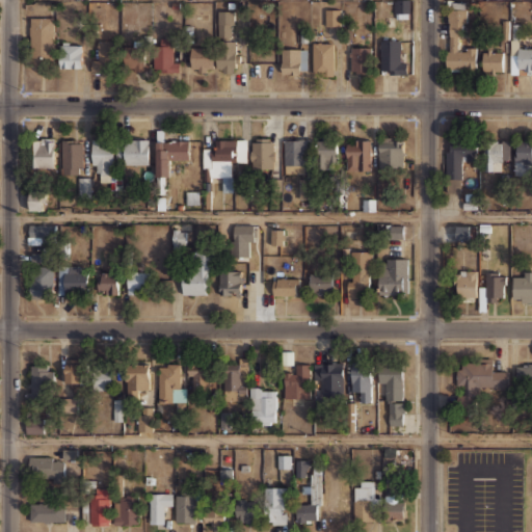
[(409,18),(409,0),(393,0),(393,18),(409,18)]
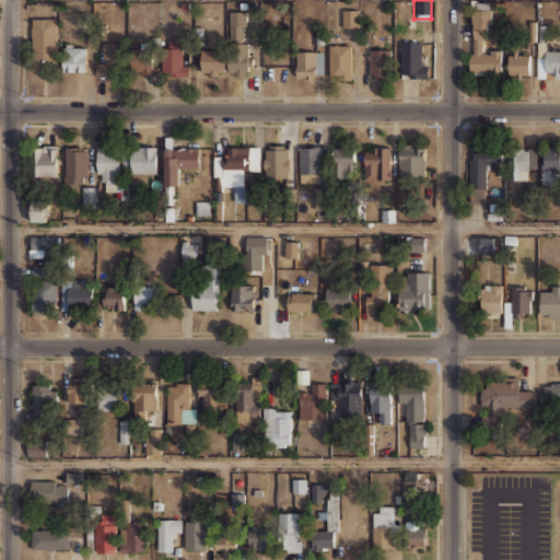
[(469,73),(501,73),(501,49),(482,49),(481,38),(490,38),(490,2),(469,2),(469,73)]
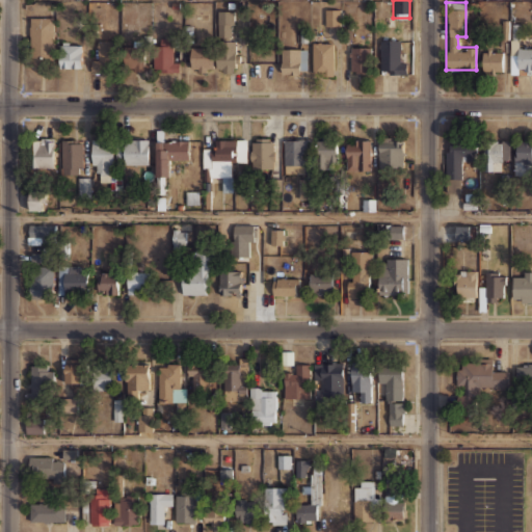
[(325,26),(340,26),(340,8),(325,8),(325,26)]
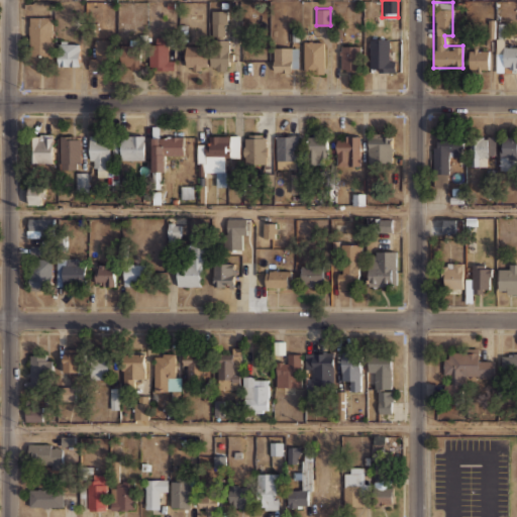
[(230,10),(211,10),(211,69),(230,69),(230,10)]
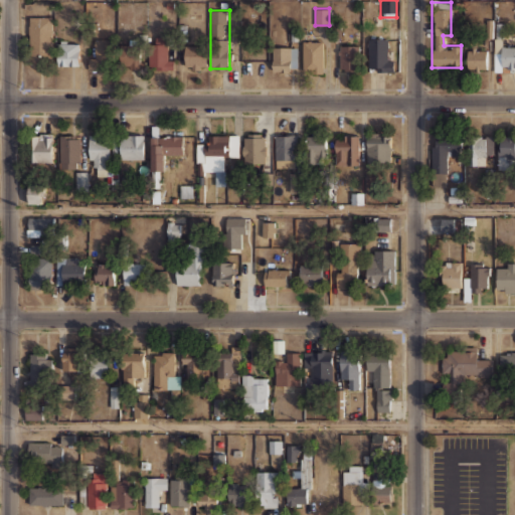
[(51,15),(28,15),(28,60),(51,60),(51,15)]
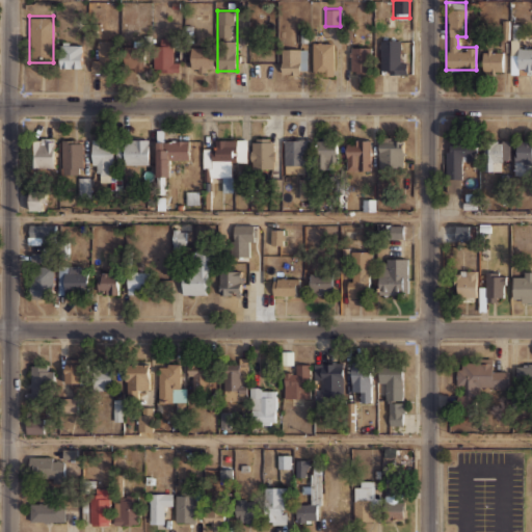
[(379,73),(407,73),(407,49),(399,49),(399,38),(379,38),(379,73)]
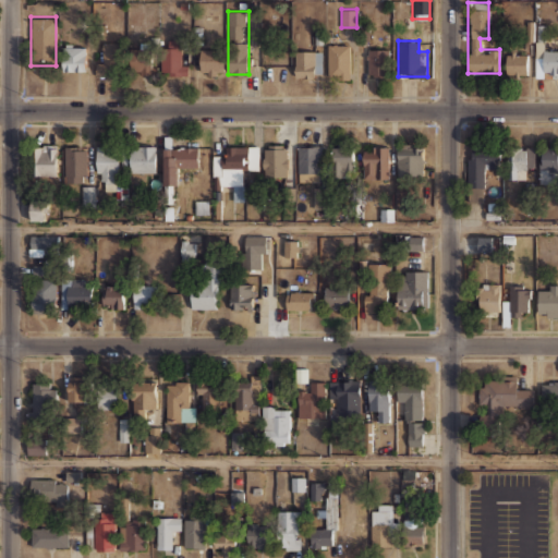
[(97,76),(120,76),(120,41),(97,41),(97,76)]
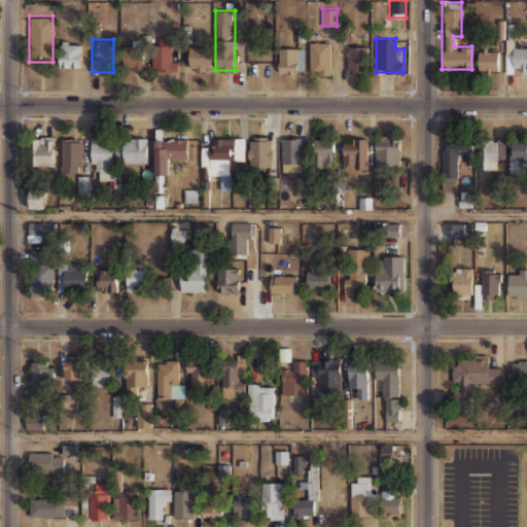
[(330,40),(309,40),(309,74),(330,74),(330,40)]
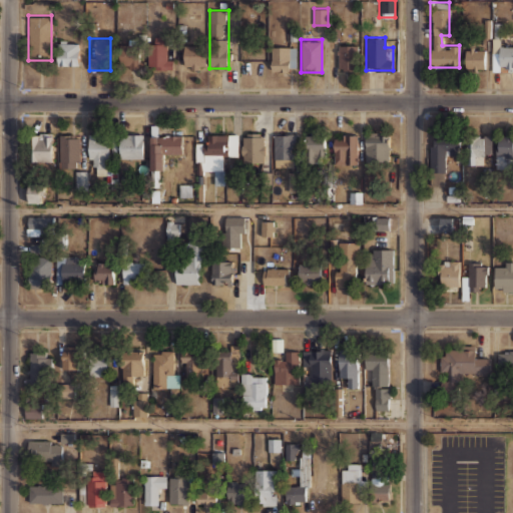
[(79,42),(58,42),(58,64),(79,65),(79,42)]
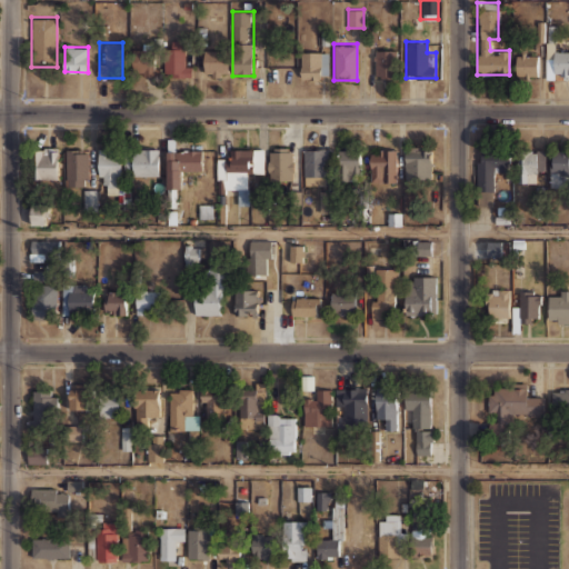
[(397,78),(397,48),(375,49),(375,78),(397,78)]
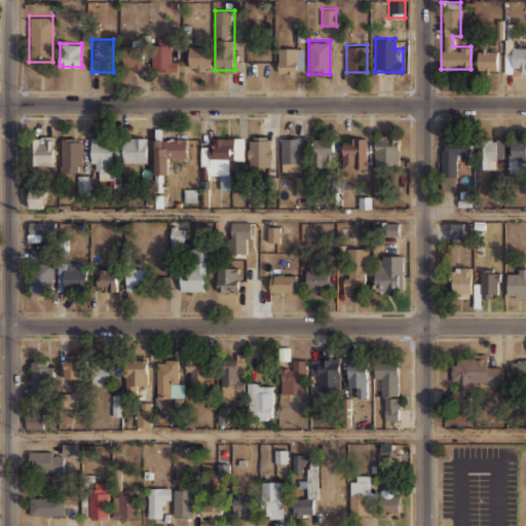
[(152,70),(175,70),(175,45),(152,45),(152,70)]
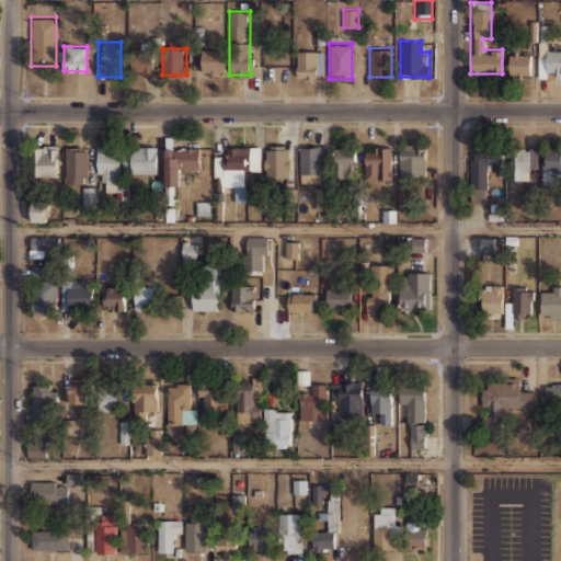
[(224,75),(224,48),(201,48),(201,75),(224,75)]
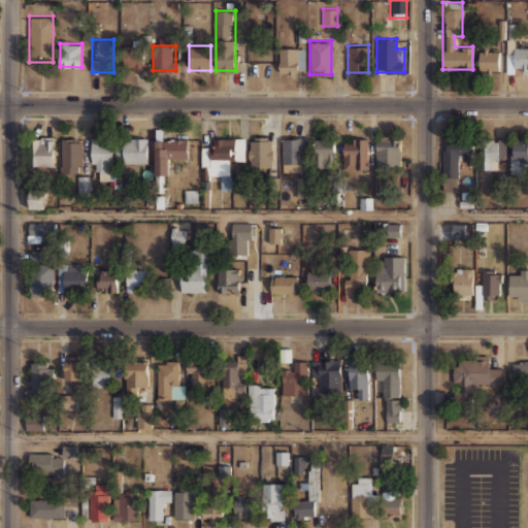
[(124,46),(124,70),(146,70),(146,46),(124,46)]
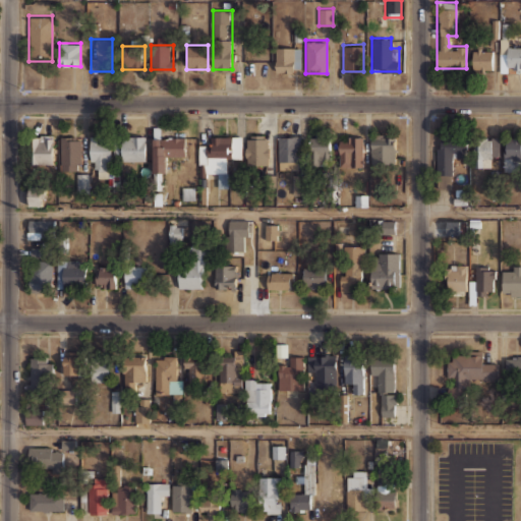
[(276,71),(301,71),(301,46),(276,46),(276,71)]
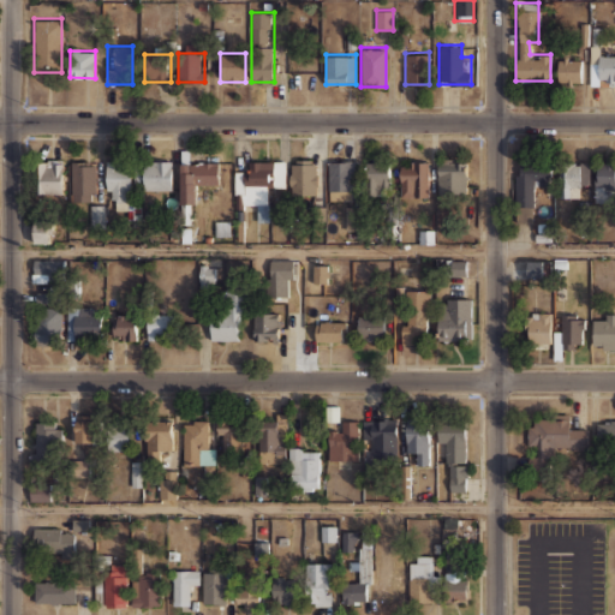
[(614,54),(597,54),(597,82),(614,82),(614,54)]
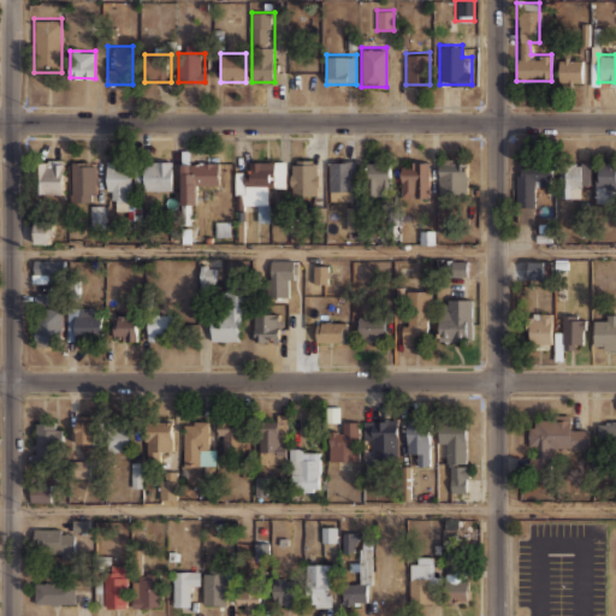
[(582,82),(582,57),(558,57),(558,82),(582,82)]
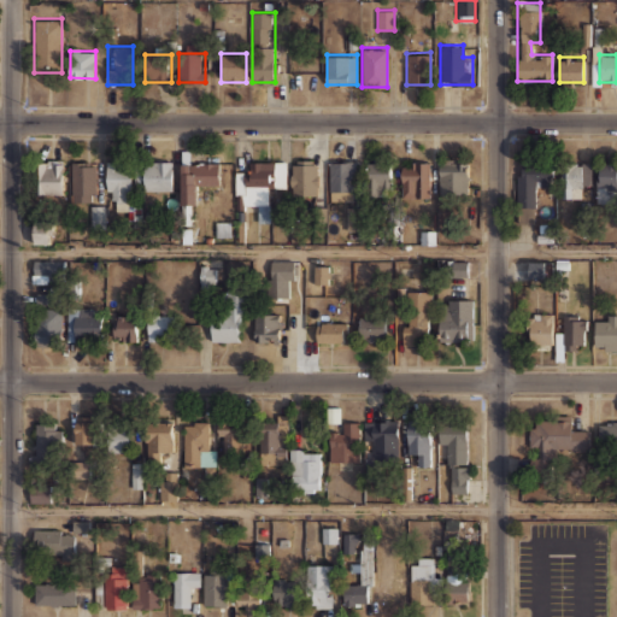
[(118,200),(118,209),(131,209),(131,159),(106,159),(106,200),(118,200)]
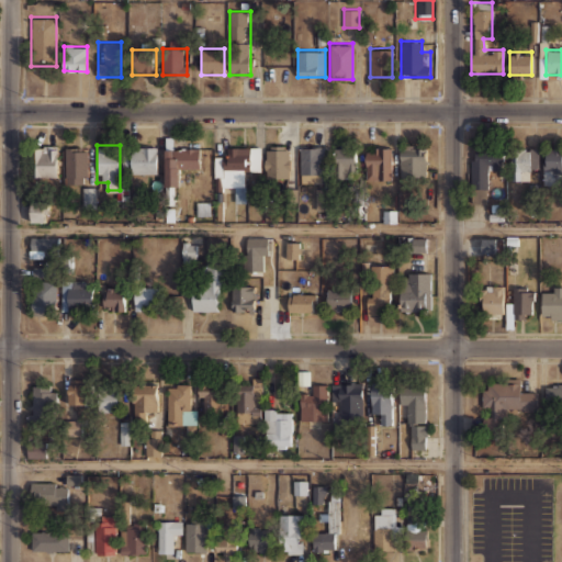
[(290,145),(265,145),(265,178),(290,178),(290,145)]
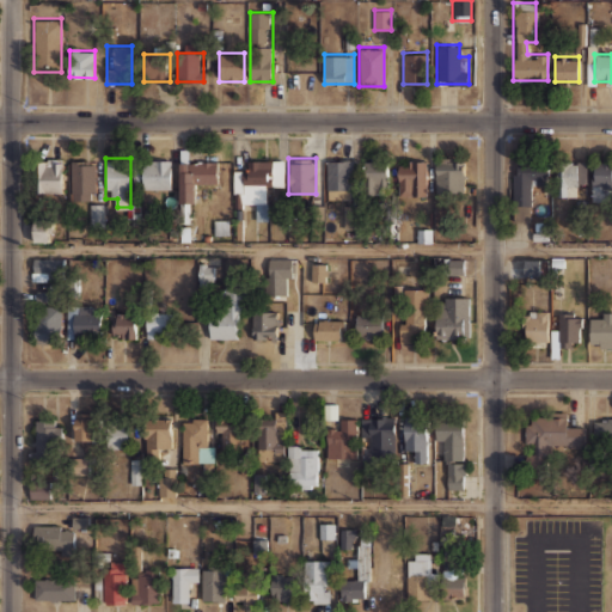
[(354,158),(328,158),(328,199),(354,199),(354,158)]
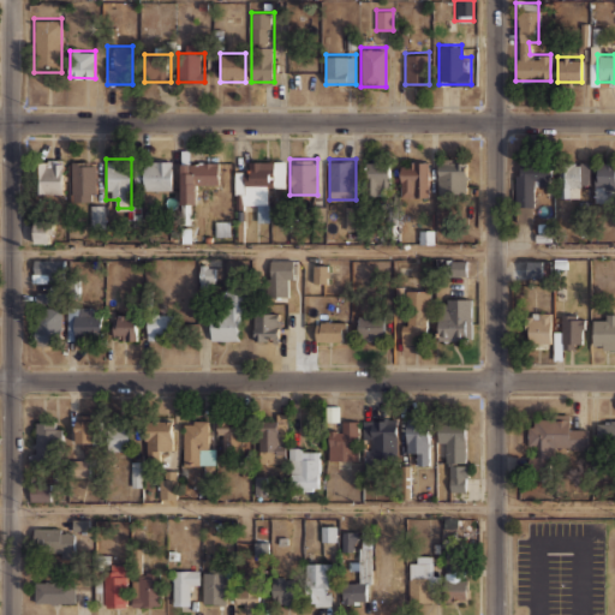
[(95,160),(71,160),(71,201),(95,201),(95,160)]
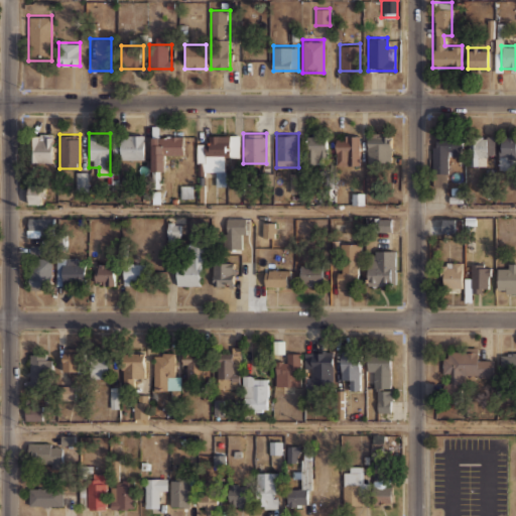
[(144,134),(121,134),(121,158),(144,158),(144,134)]
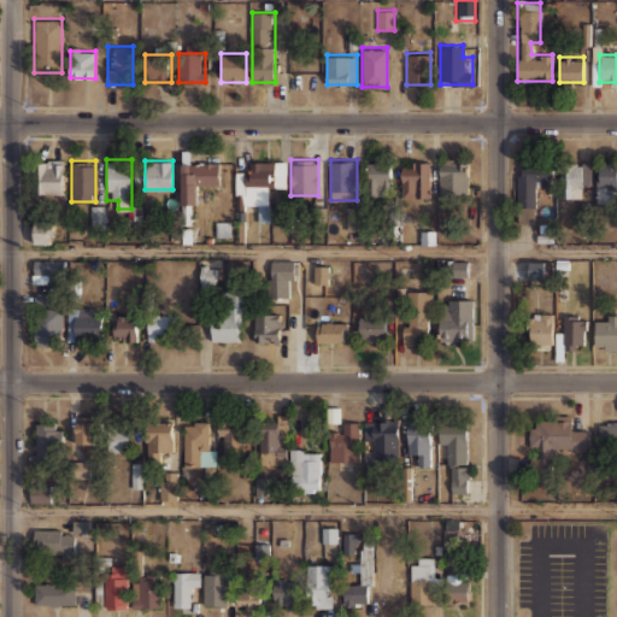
[(287,162),(251,160),(251,172),(235,172),(235,209),(257,209),(257,222),(272,222),(272,186),(287,186),(287,162)]
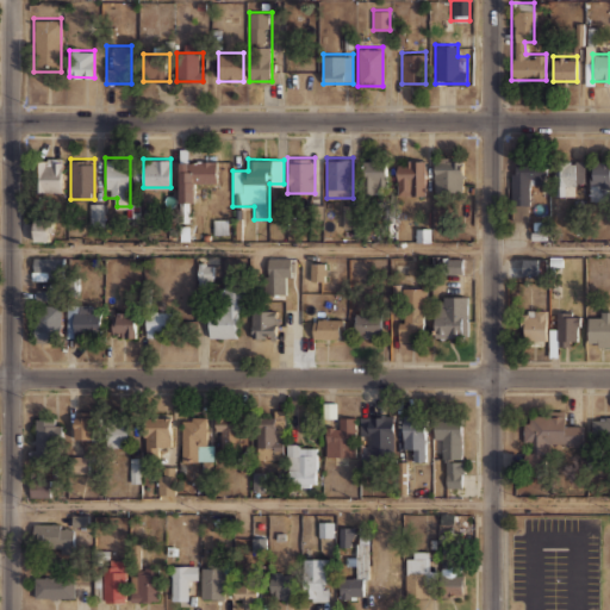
[(62,160),(36,160),(36,192),(62,192),(62,160)]
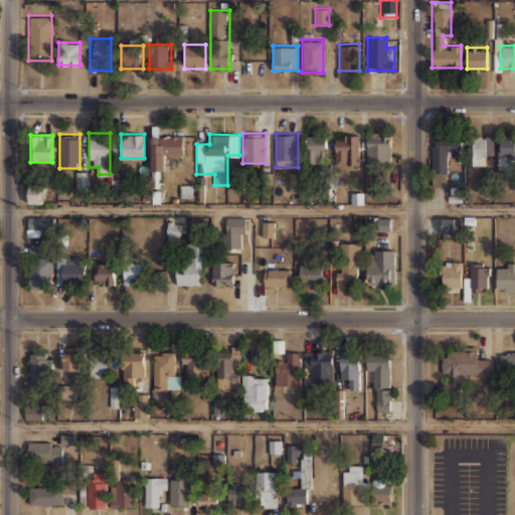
[(151,135),(151,171),(161,171),(161,157),(182,157),(182,135),(151,135)]
